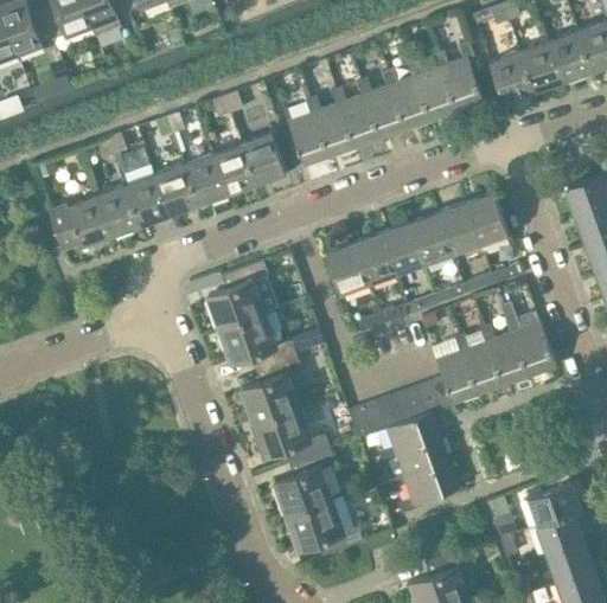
[(13,0),(0,5),(0,8),(18,56),(44,46),(43,43),(55,38),(43,6),(31,11),(26,0),(16,0),(14,1),(13,0)]
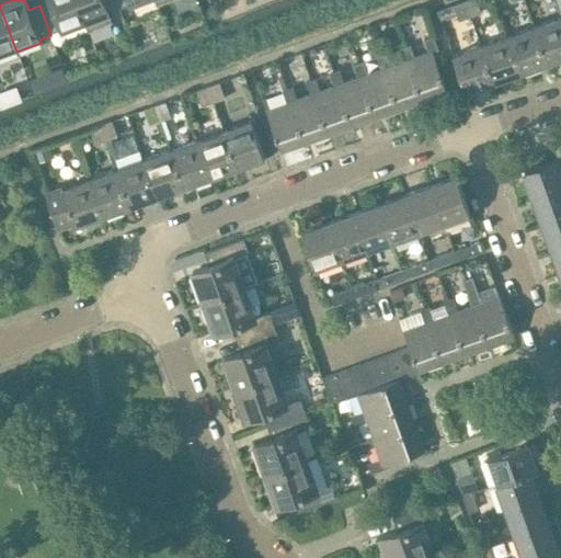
[(49,0),(50,1),(39,6),(50,35),(61,31),(63,35),(86,26),(88,31),(89,31),(77,0),(49,0)]
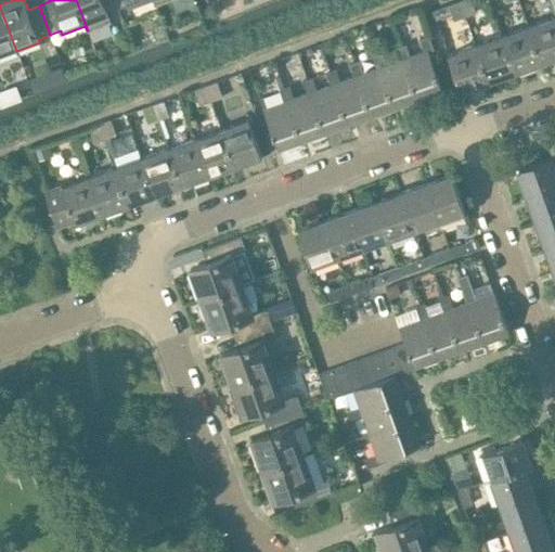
[(107,13),(119,9),(115,0),(76,0),(88,30),(111,22),(107,13)]
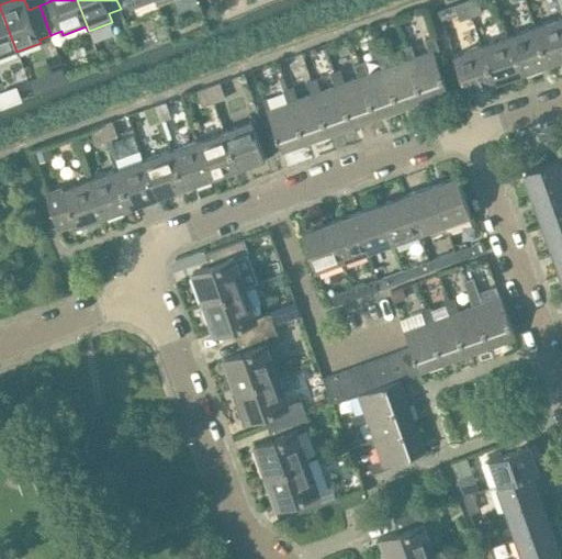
[(155,0),(158,7),(159,7),(156,0),(116,0),(121,9),(131,4),(132,9),(154,0),(155,0)]
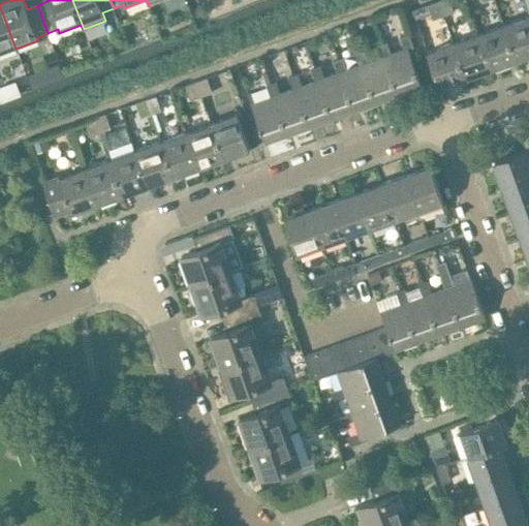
[(445,0),(438,3),(443,18),(454,14),(448,0),(445,0)]
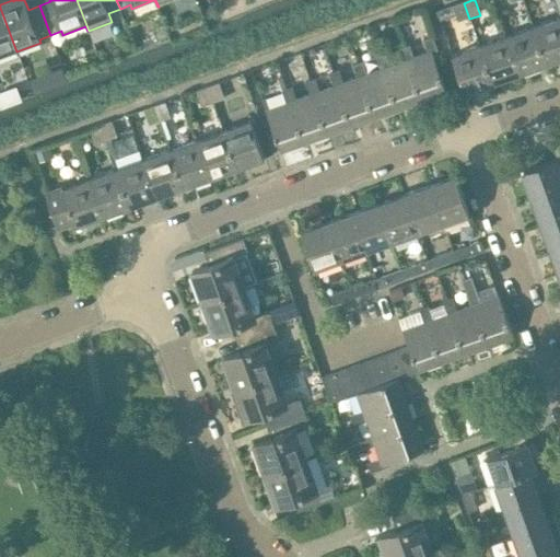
[(436,13),(440,22),(456,16),(458,23),(469,19),(464,3),(436,13)]
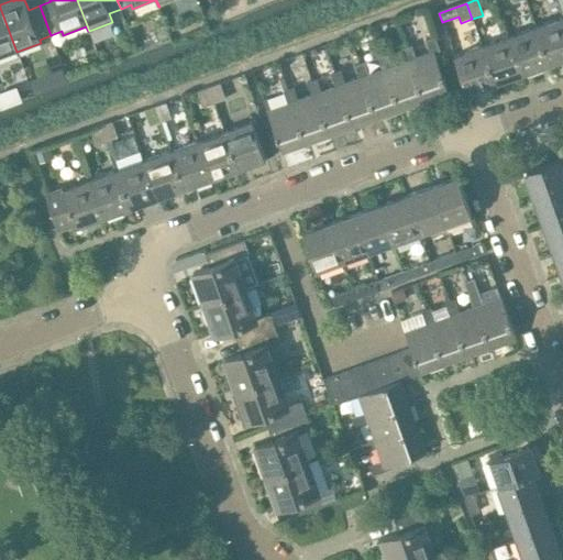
[(0,57),(17,52),(0,8),(0,57)]
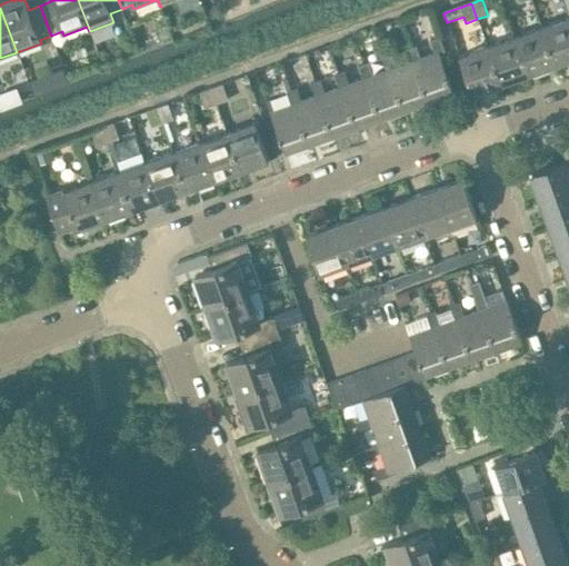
[(568,60),(568,19),(568,18),(541,28),(555,66),(568,60)]
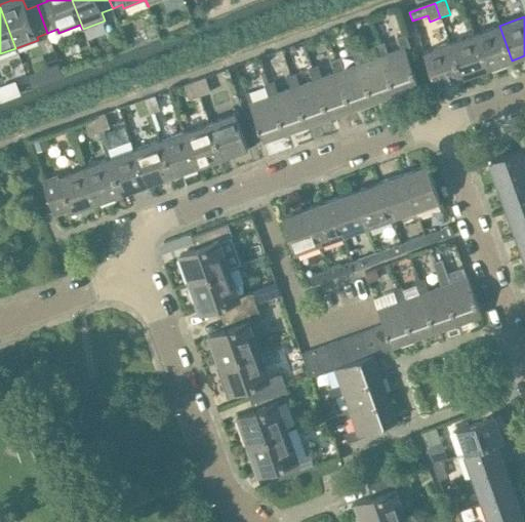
[(512,61),(499,26),(474,35),(487,70),(512,61)]
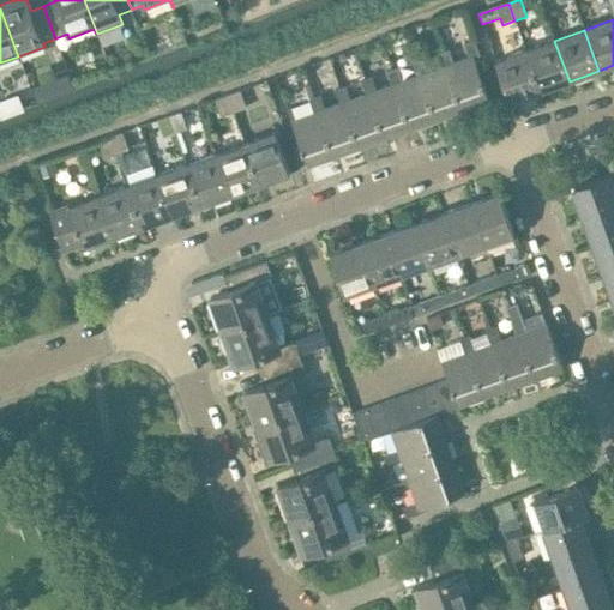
[(570,82),(554,41),(525,50),(540,91),(570,82)]
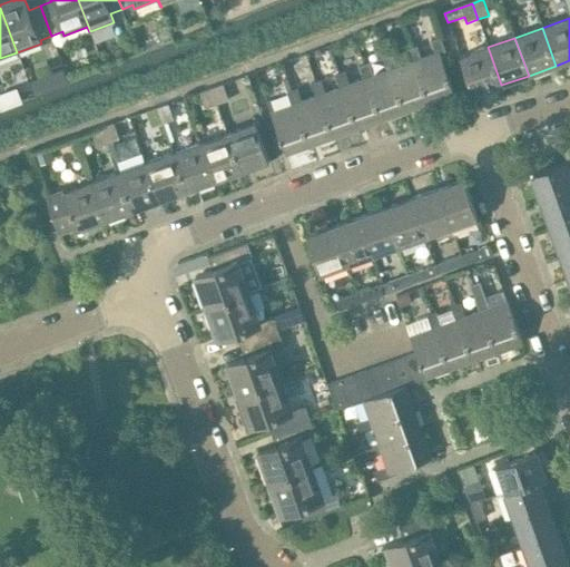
[(414,61),(430,105),(454,96),(440,56),(445,54),(441,39),(430,42),(434,55),(421,59),(414,61)]
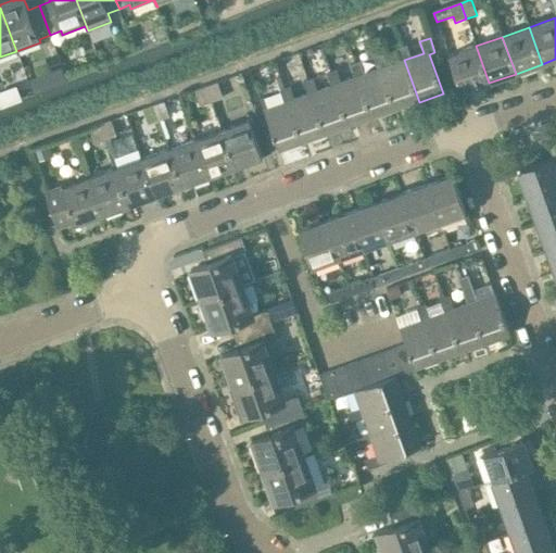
[(449,55),(462,93),(489,83),(476,46),(449,55)]
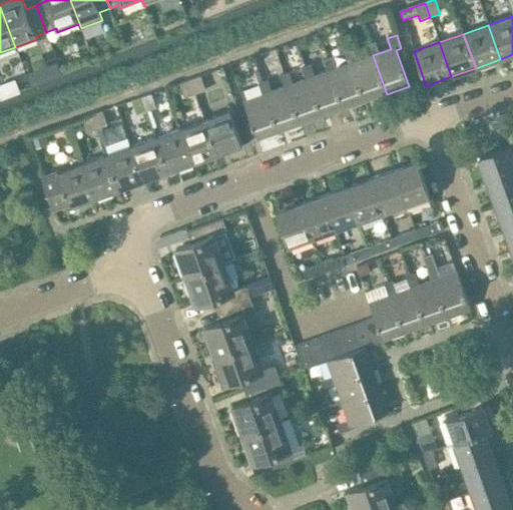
[(373,55),(379,53),(375,43),(366,46),(370,56),(357,61),(352,63),(366,102),(387,94),(373,55)]
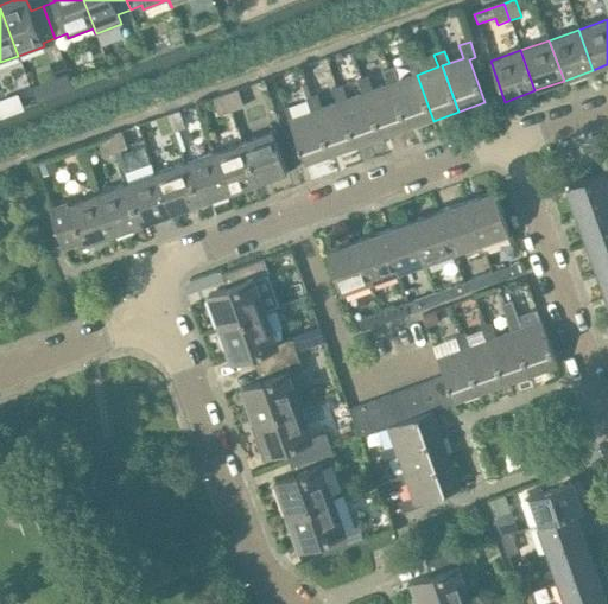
[(417,75),(423,72),(419,59),(409,63),(413,76),(398,81),(391,84),(407,129),(434,121),(417,75)]
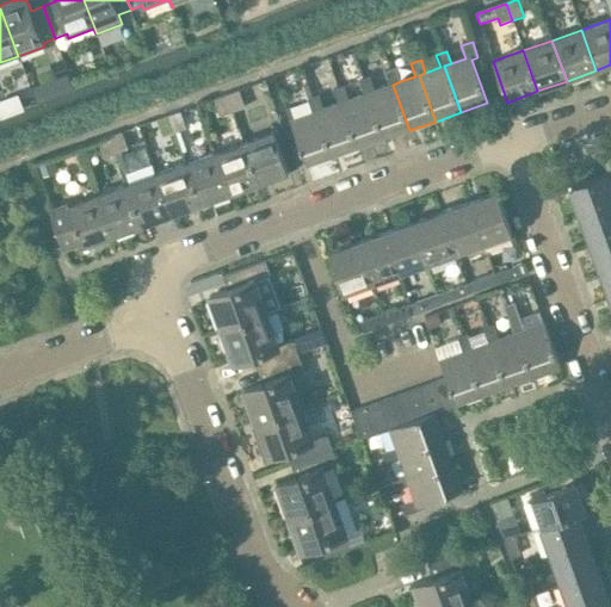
[(393,85),(400,81),(395,69),(384,73),(389,86),(374,91),(368,93),(384,140),(409,130),(393,85)]
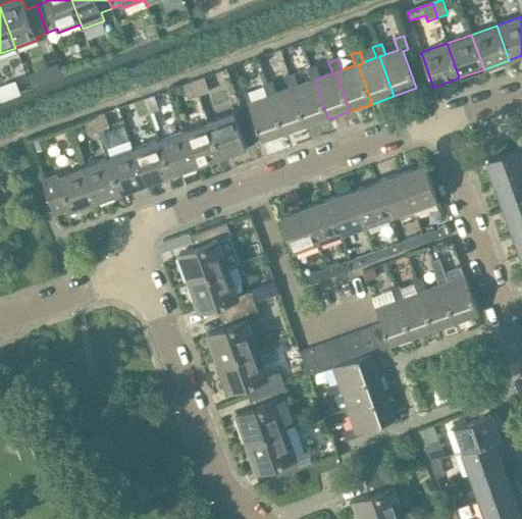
[(314,80),(319,78),(316,66),(307,70),(310,81),(298,86),(292,88),(306,127),(328,119),(314,80)]
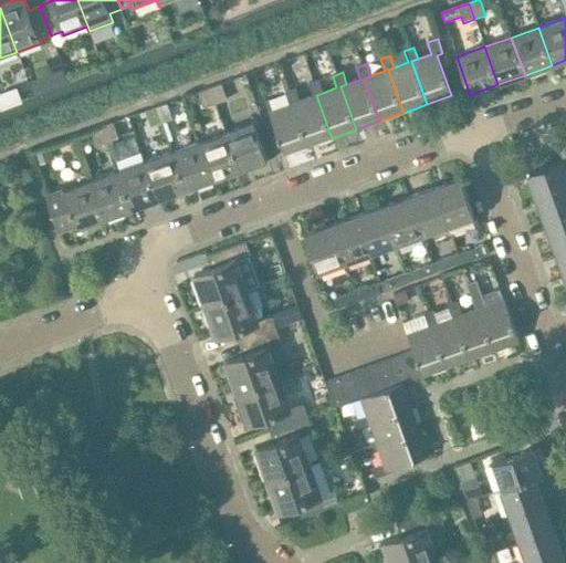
[(316,95),(323,93),(318,81),(308,84),(313,96),(300,101),(293,103),(308,146),(332,138),(316,95)]
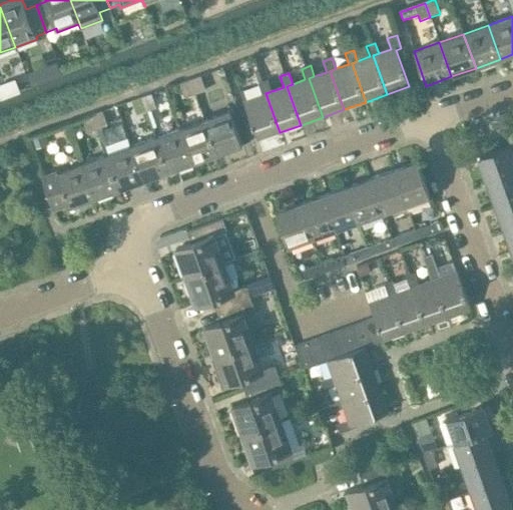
[(190,81),(195,95),(205,92),(200,77),(190,81)]
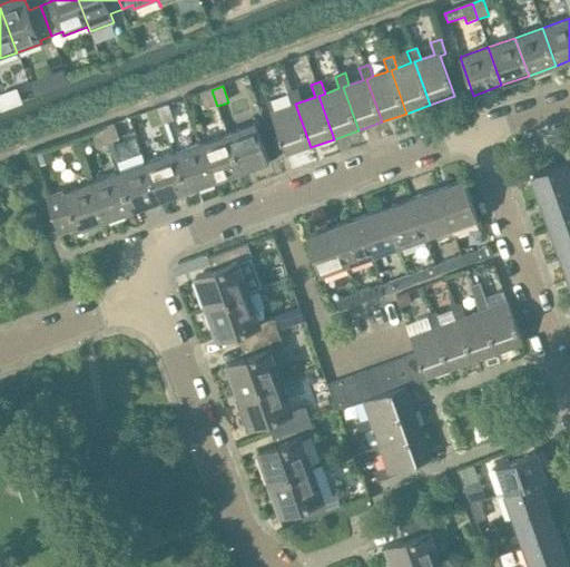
[(200,94),(206,110),(217,106),(212,90),(200,94)]
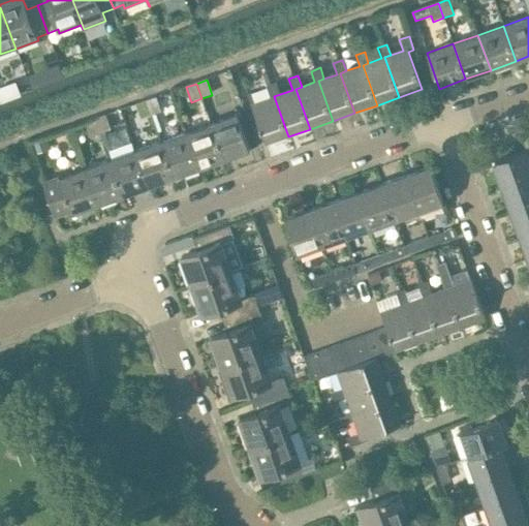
[(251,104),(265,145),(288,136),(274,96),(280,94),(276,84),(267,87),(270,98),(251,104)]
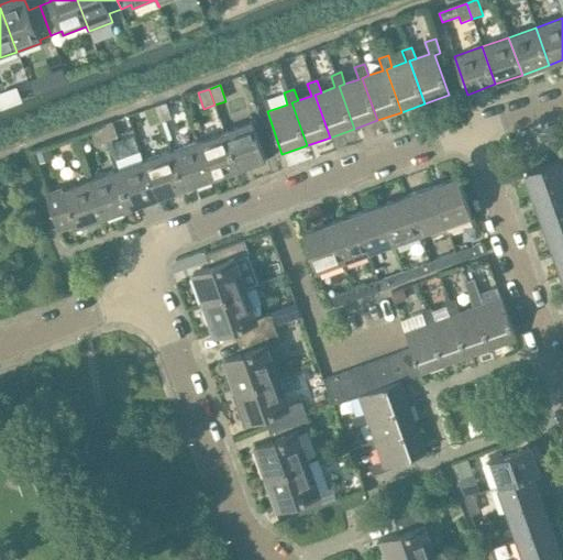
[(155,108),(161,124),(173,120),(166,103),(155,108)]
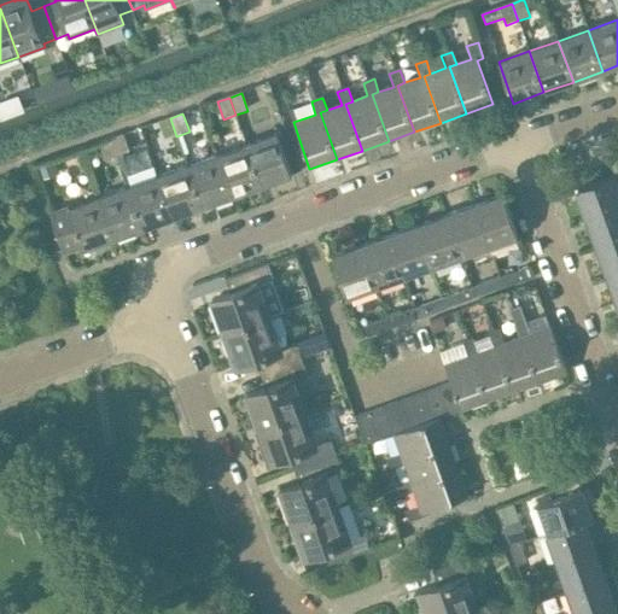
[(176,136),(170,118),(158,123),(164,141),(176,136)]
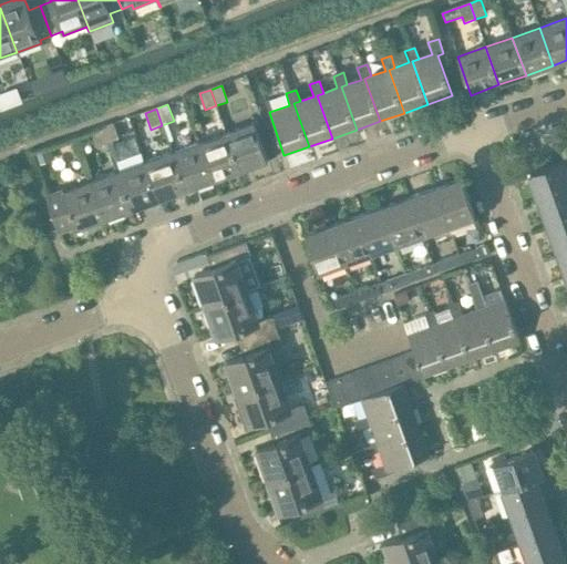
[(226,133),(239,172),(268,162),(254,123),(226,133)]
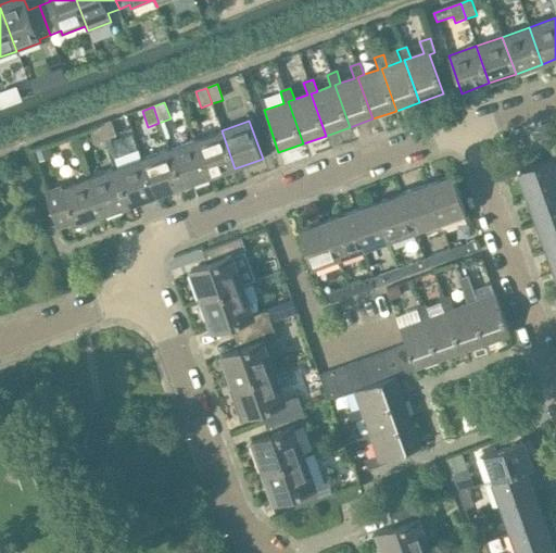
[(100,126),(105,141),(116,138),(111,122),(100,126)]
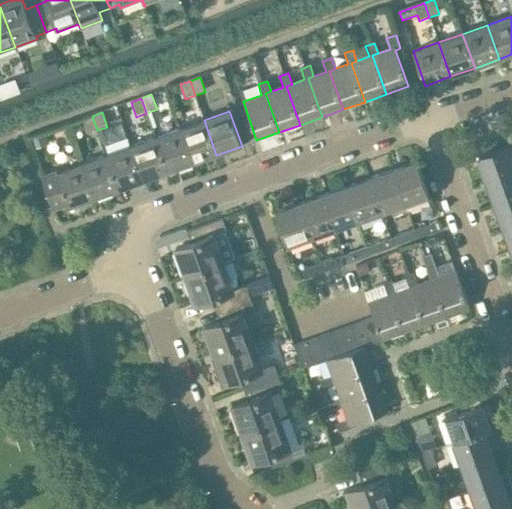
[(82,119),(87,134),(97,130),(92,116),(82,119)]
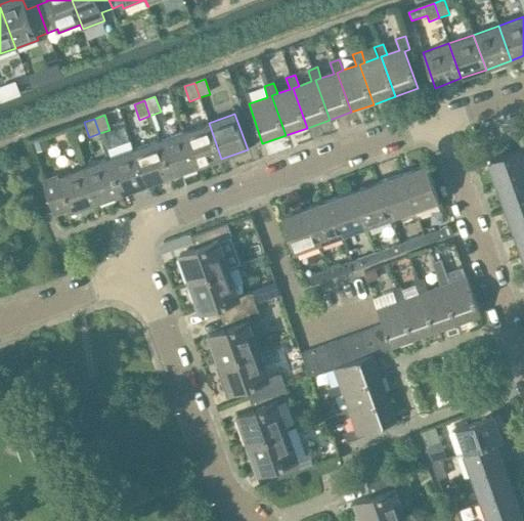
[(183,132),(197,167),(221,159),(209,123),(183,132)]
